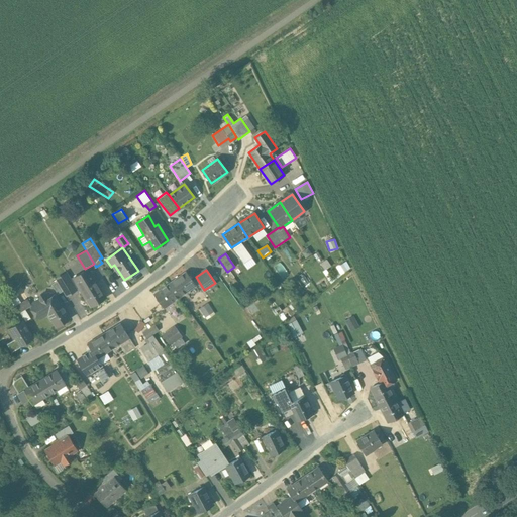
[(89,271),(74,280),(90,306),(105,298),(89,271)]
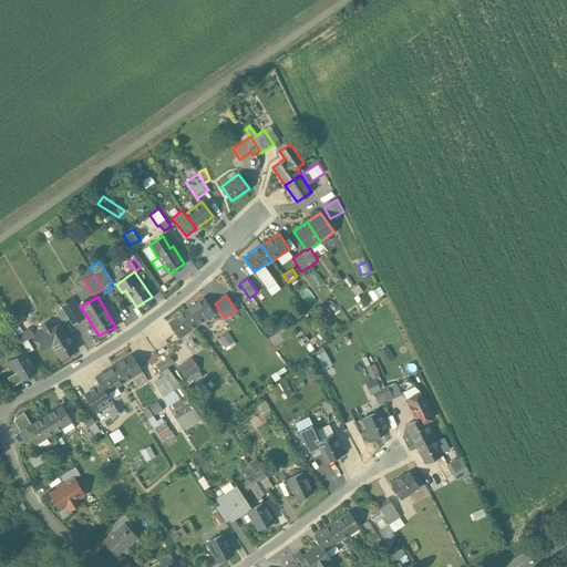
[(204,299),(187,310),(197,325),(214,313),(204,299)]
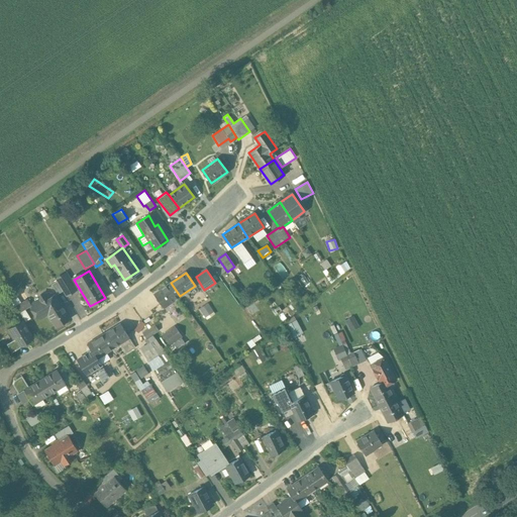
[(66,274),(56,280),(57,281),(63,291),(66,296),(76,290),(66,274)]
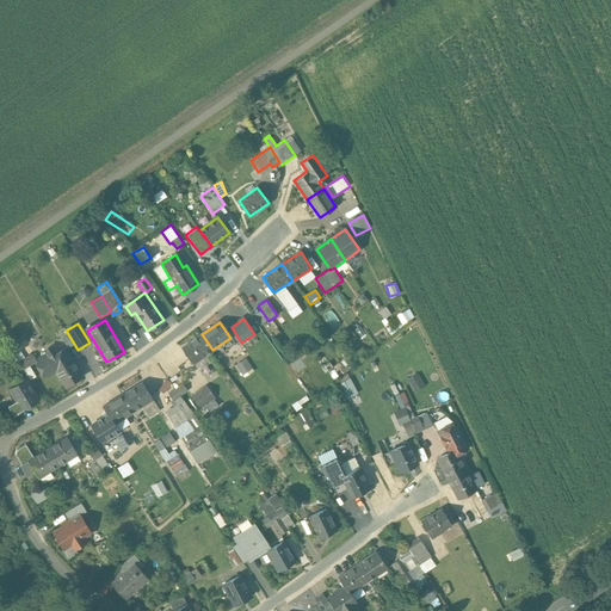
[(67,332),(61,335),(68,347),(74,344),(67,332)]
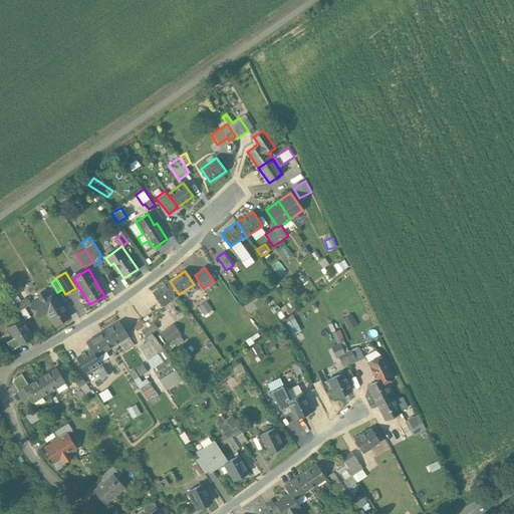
[(170,281),(154,292),(163,305),(179,294),(170,281)]
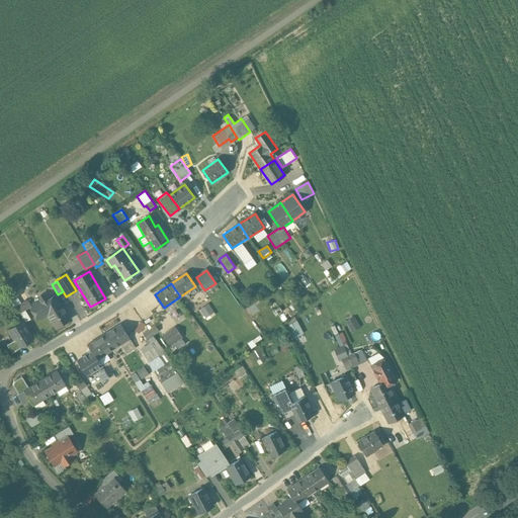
[(21,289),(15,293),(21,304),(14,308),(18,314),(20,313),(25,322),(30,319),(24,310),(31,306),(21,289)]
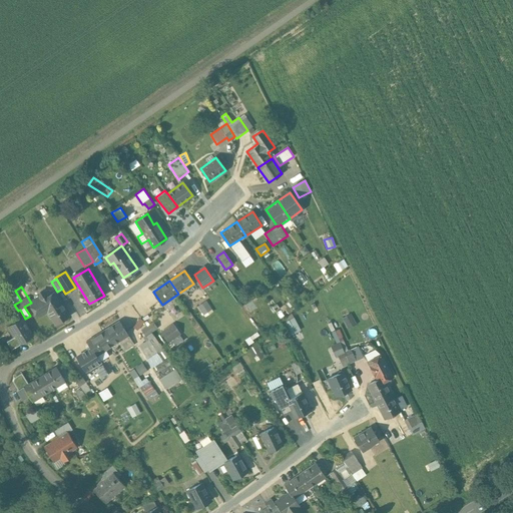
[(45,309),(59,300),(54,292),(49,296),(47,293),(40,292),(39,297),(33,301),(31,307),(35,313),(41,315),(46,311),(45,309)]
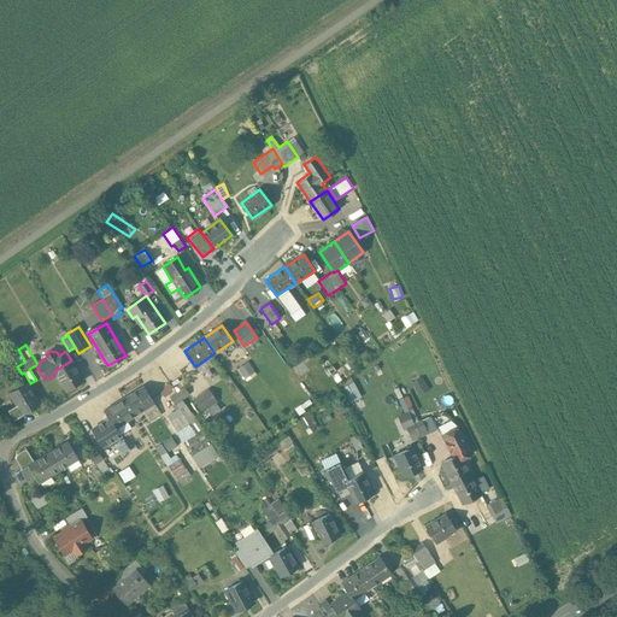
[(71,360),(54,371),(56,374),(65,391),(82,380),(71,360)]
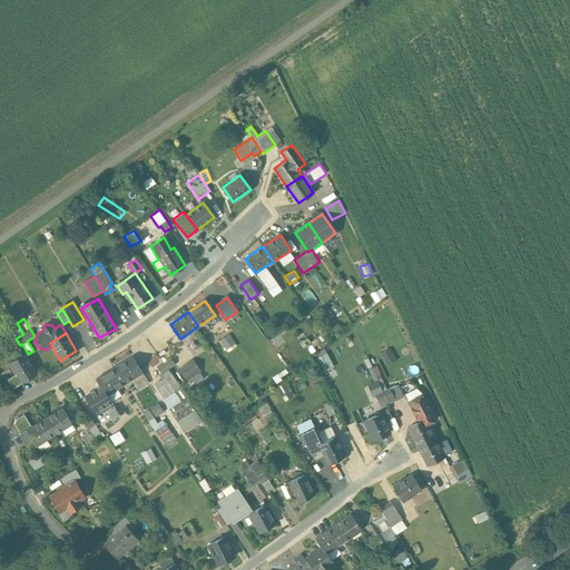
[(228,335),(219,341),(227,353),(237,347),(228,335)]
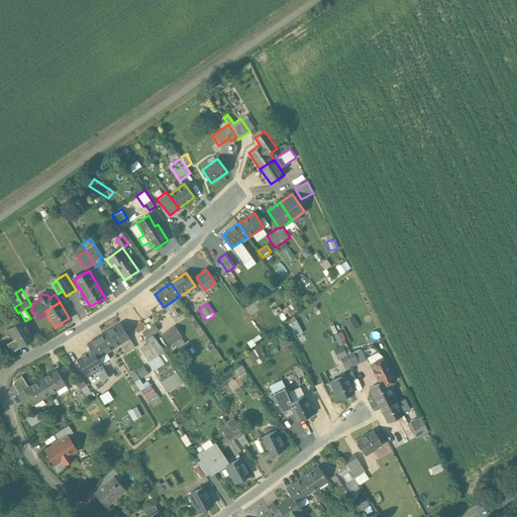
[(353,317),(345,322),(351,332),(359,328),(353,317)]
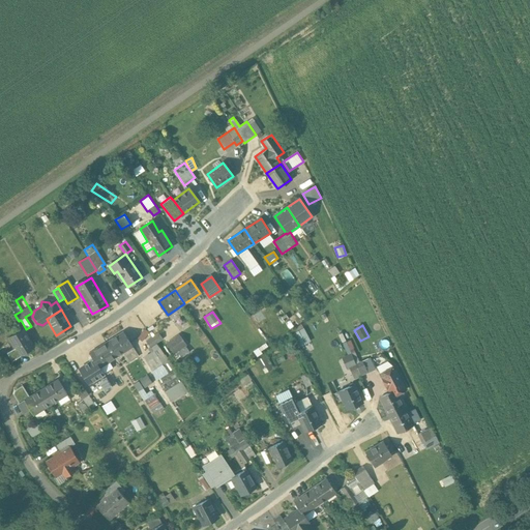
[(23,328),(7,337),(19,355),(34,346),(23,328)]
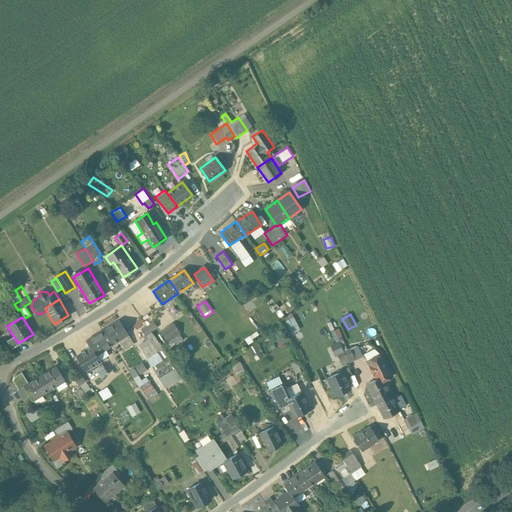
[(293,318),(284,322),(290,336),(300,331),(293,318)]
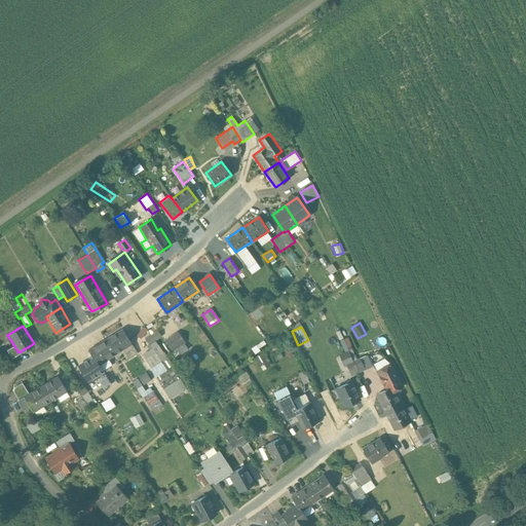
[(122,329),(106,339),(115,353),(132,343),(122,329)]
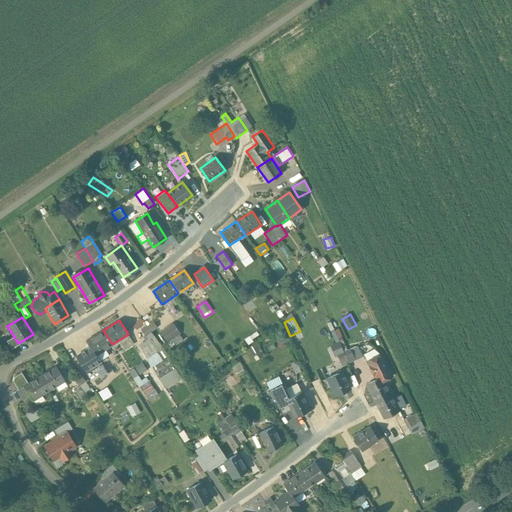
[(154,322),(141,330),(145,336),(151,332),(158,327),(154,322)]
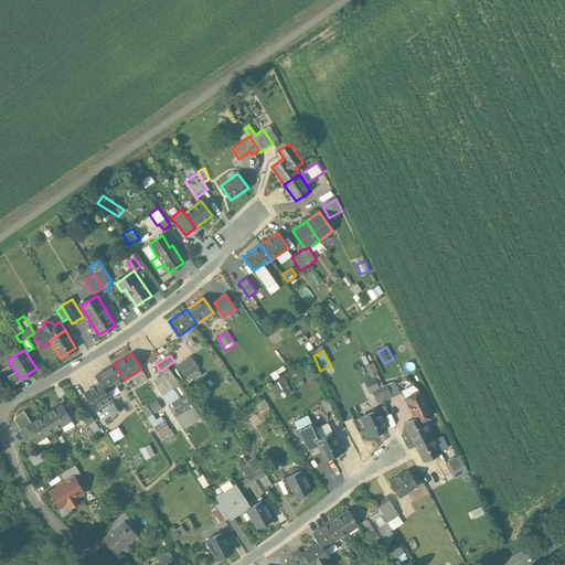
[(191,356),(178,365),(184,376),(198,368),(191,356)]
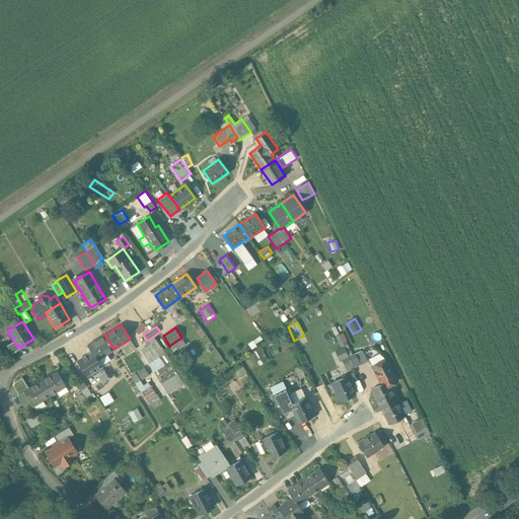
[(104,335),(87,345),(91,352),(88,354),(92,361),(96,359),(114,349),(104,335)]
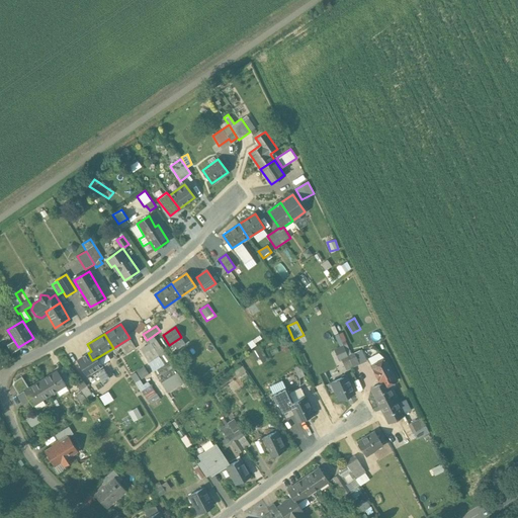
[(182,383),(153,336),(147,340),(145,341),(147,345),(141,349),(166,392),(182,383)]
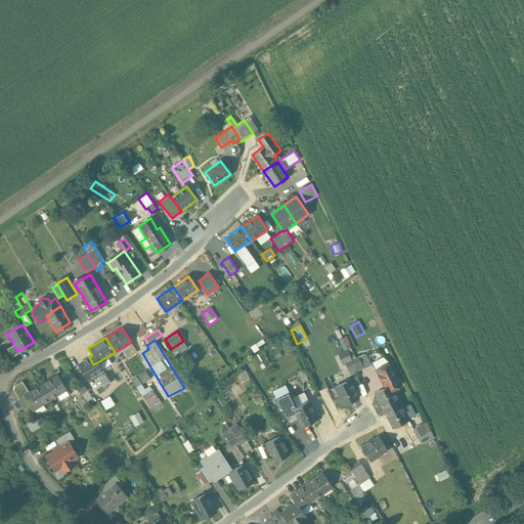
[(351,349),(341,353),(347,369),(354,366),(356,372),(363,368),(358,357),(355,359),(351,349)]
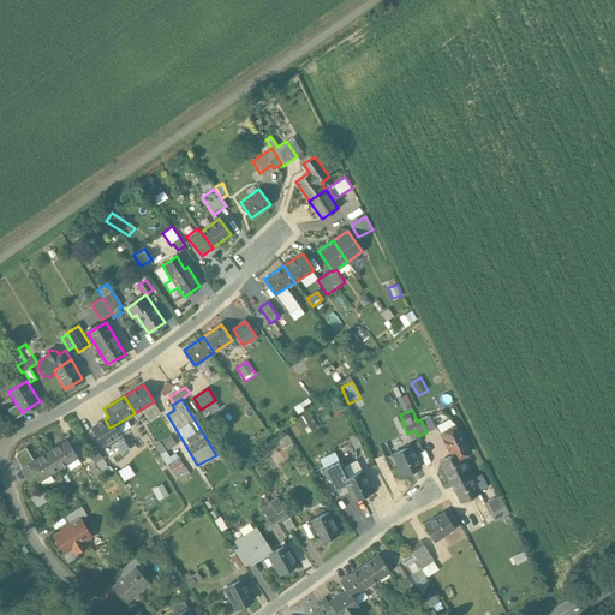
[(309,413),(299,419),(308,435),(318,429),(309,413)]
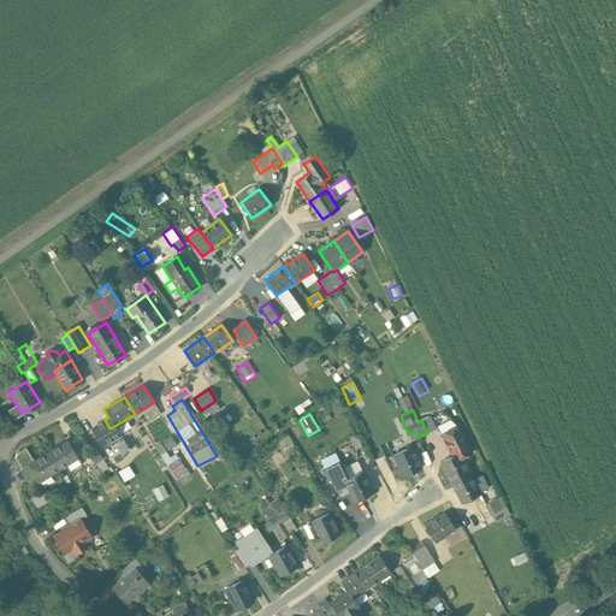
[(110,428),(105,420),(92,428),(102,445),(120,434),(114,426),(110,428)]
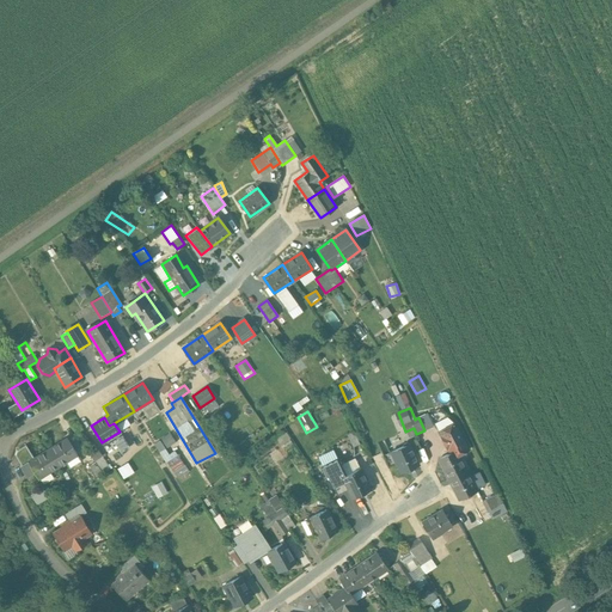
[(454,424),(440,432),(451,453),(456,450),(458,454),(467,450),(454,424)]
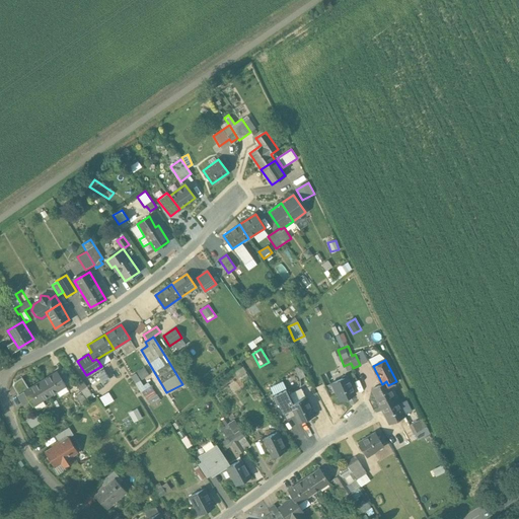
[(300,367),(295,369),(300,379),(305,377),(300,367)]
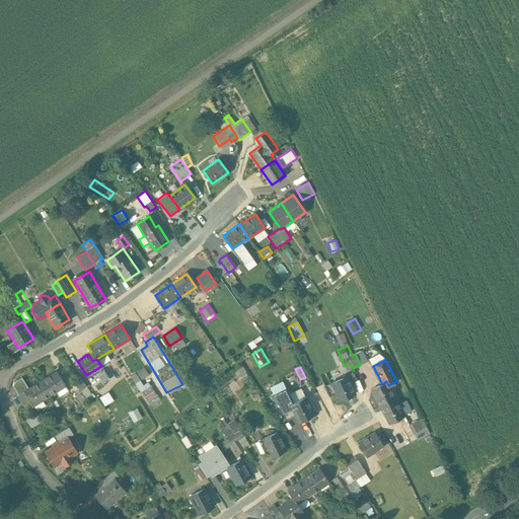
[(144,368),(131,377),(150,406),(159,400),(148,383),(143,386),(140,382),(149,376),(144,368)]
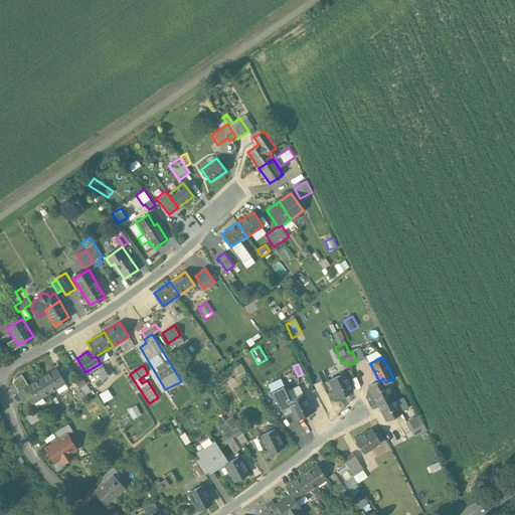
[(103,366),(88,375),(91,379),(98,375),(101,380),(109,376),(103,366)]
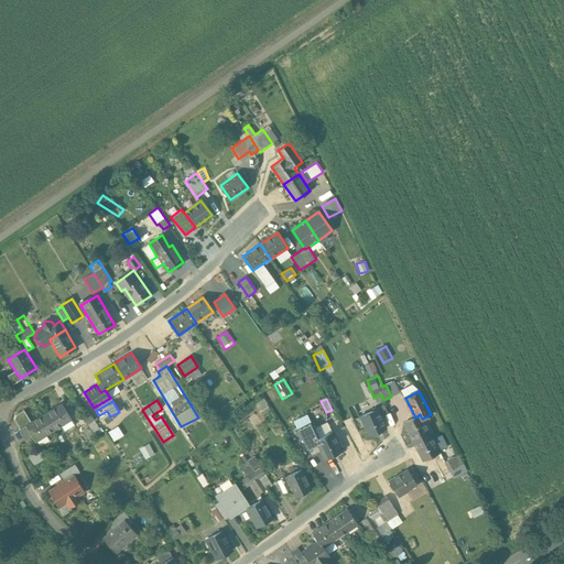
[(62,403),(44,414),(53,430),(72,419),(62,403)]
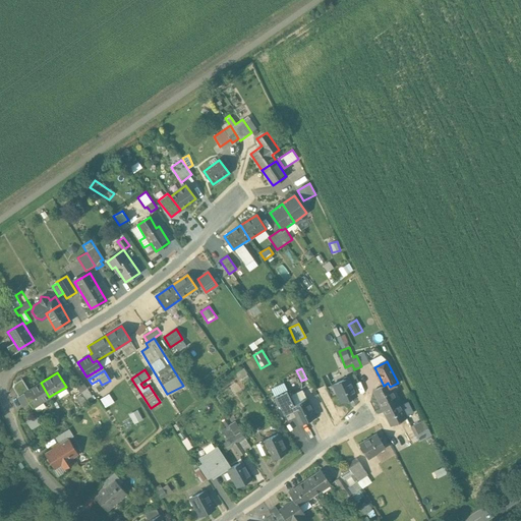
[(348,379),(326,388),(331,398),(338,395),(341,402),(355,396),(348,379)]
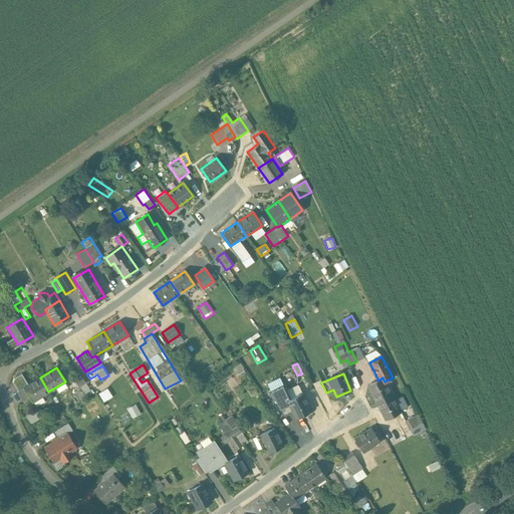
[(81,376),(75,380),(79,387),(85,382),(81,376)]
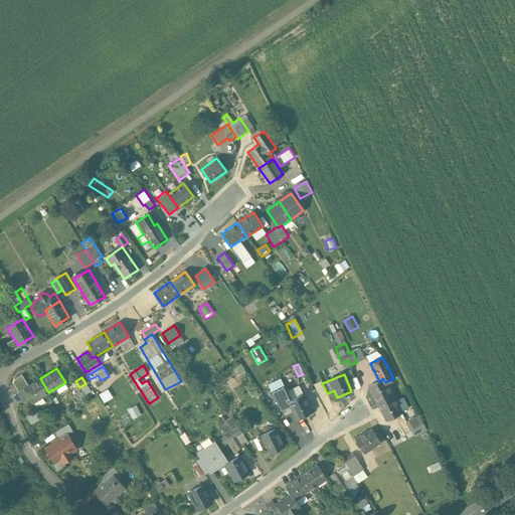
[(281,377),(268,382),(271,390),(284,385),(281,377)]
